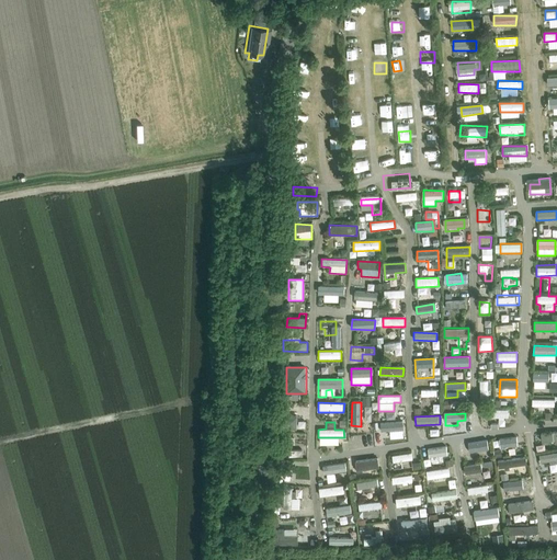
[(399,422),(396,430),(402,432),(406,424),(399,422)]
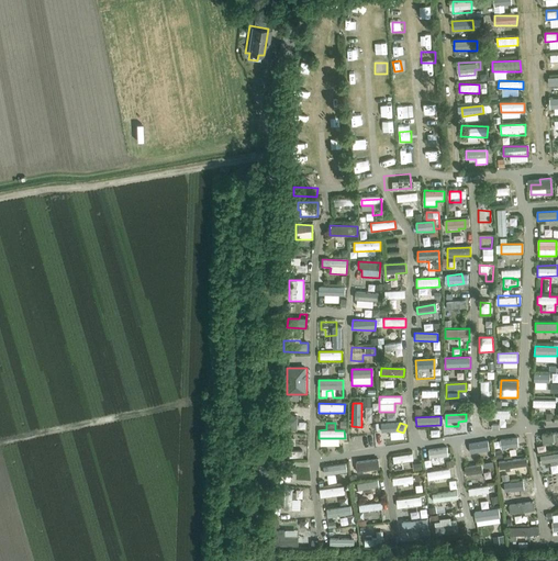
[(557,438),(557,430),(537,433),(538,441),(557,438)]
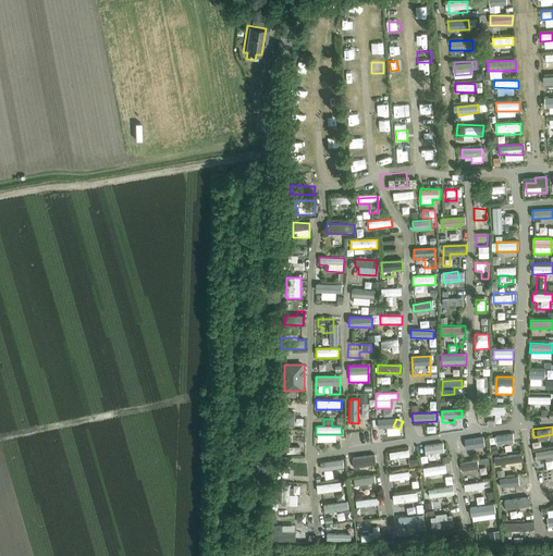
[(508,432),(492,434),(493,443),(510,441),(508,432)]
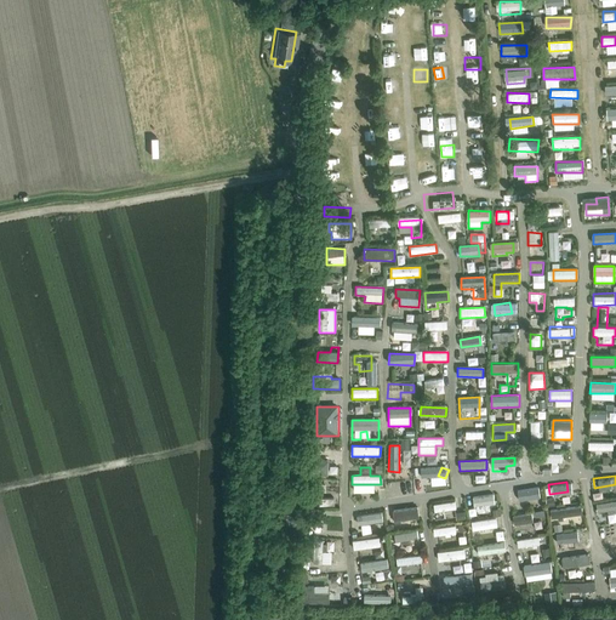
[(534,485),(513,489),(515,499),(536,496),(534,485)]
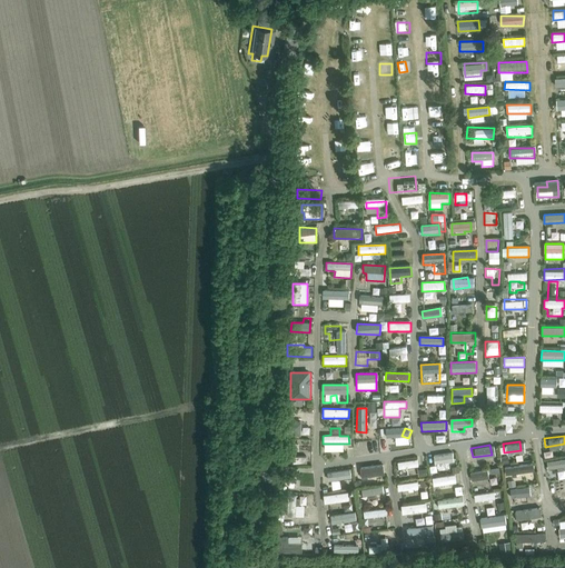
[(434,456),(434,465),(454,462),(453,454),(434,456)]
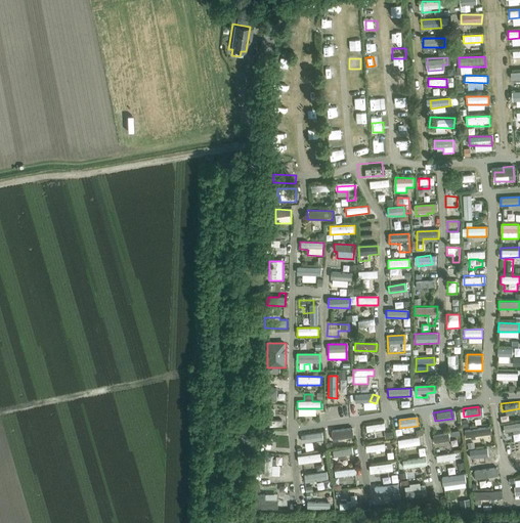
[(519,427),(519,420),(499,424),(500,431),(519,427)]
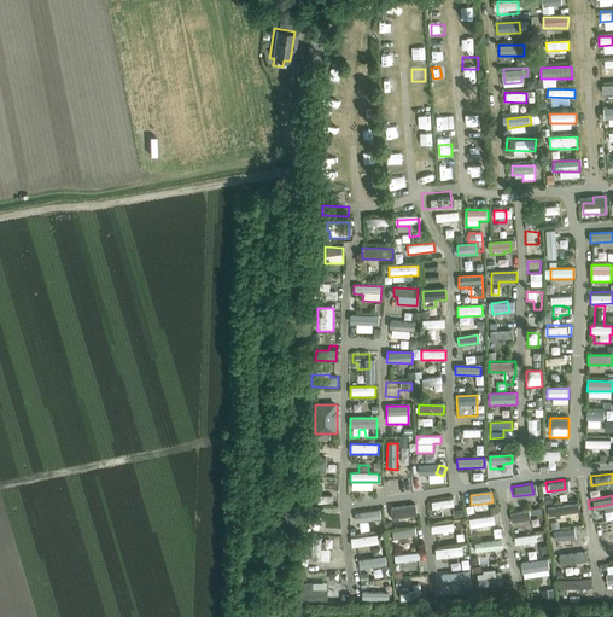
[(453,500),(431,501),(431,516),(441,516),(441,508),(454,508),(453,500)]
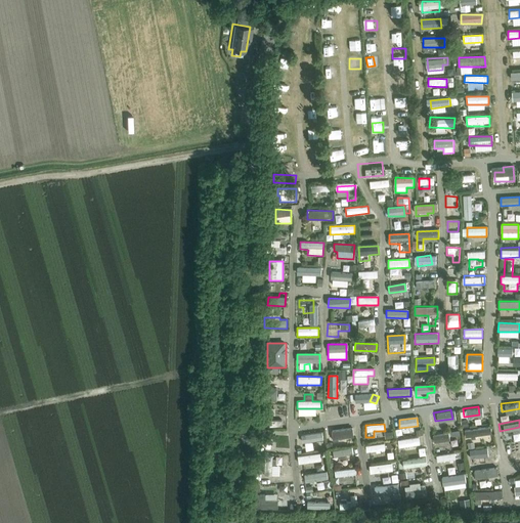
[(488,432),(487,425),(461,429),(462,436),(488,432)]
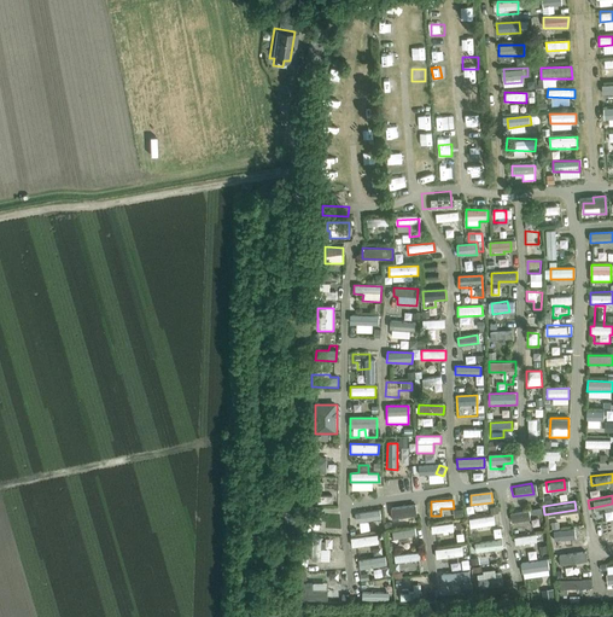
[(390,508),(392,519),(416,517),(414,505),(390,508)]
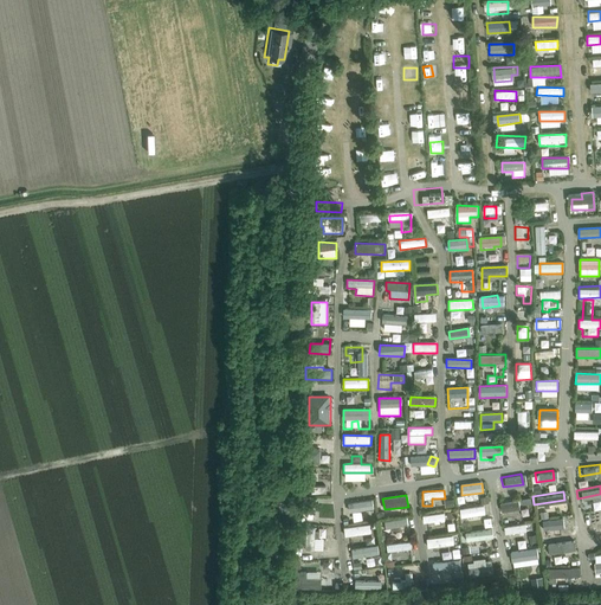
[(516,508),(515,500),(496,502),(497,512),(516,508)]
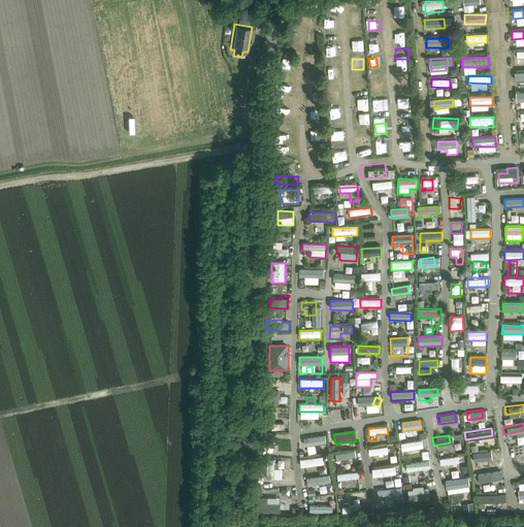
[(400,443),(401,452),(423,449),(421,440),(400,443)]
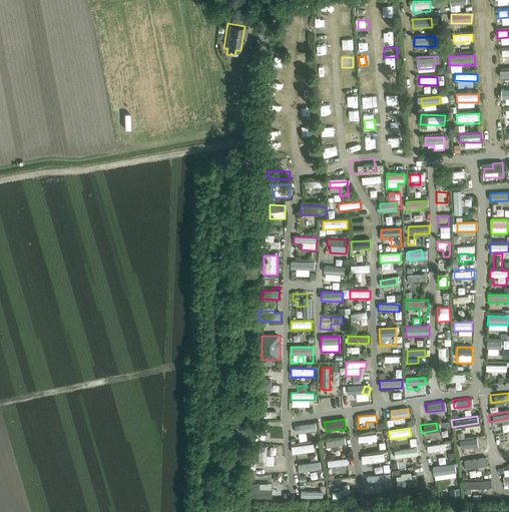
[(358,443),(364,443),(364,446),(377,445),(376,434),(357,436),(358,443)]
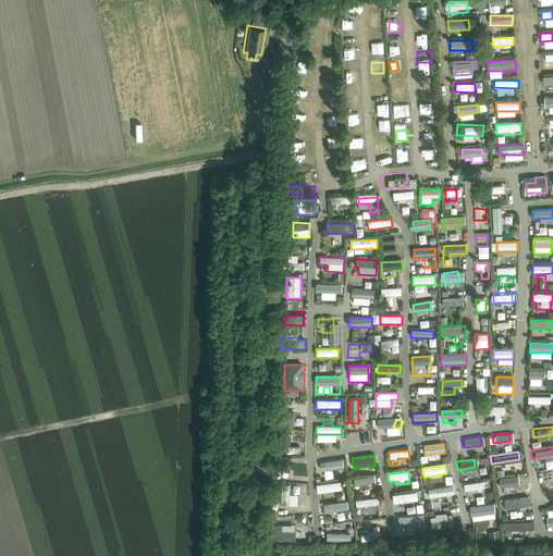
[(354,484),(376,485),(377,476),(354,474),(354,484)]
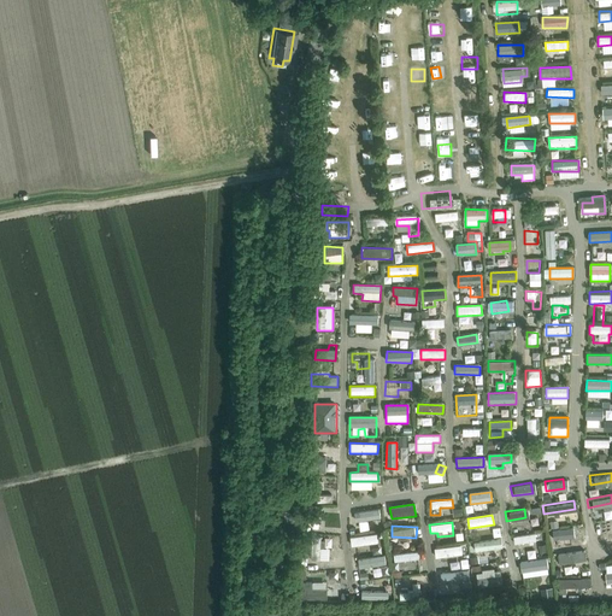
[(580,533),(578,526),(547,529),(547,538),(562,537),(562,539),(569,539),(568,534),(580,533)]
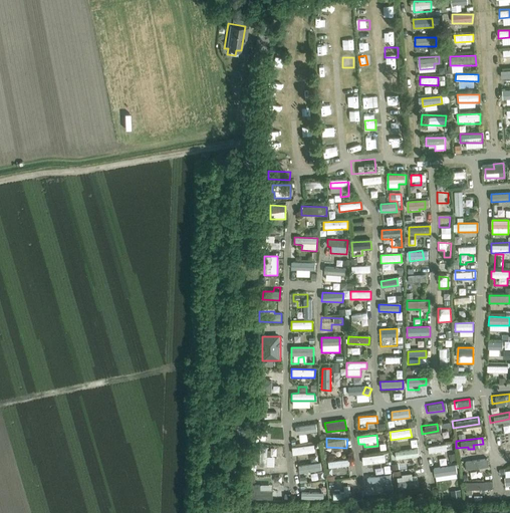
[(443,450),(442,443),(424,445),(425,452),(443,450)]
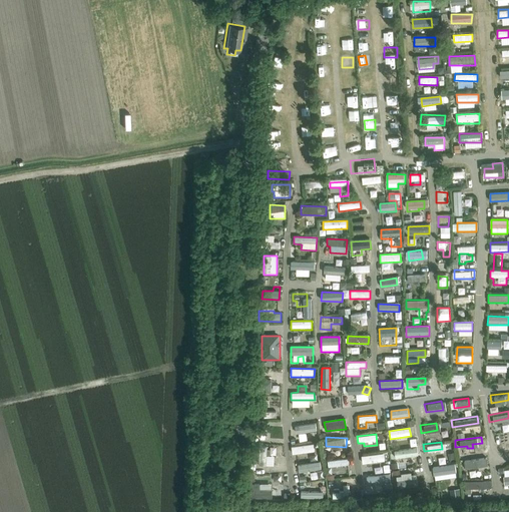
[(270,445),(270,456),(283,457),(283,446),(270,445)]
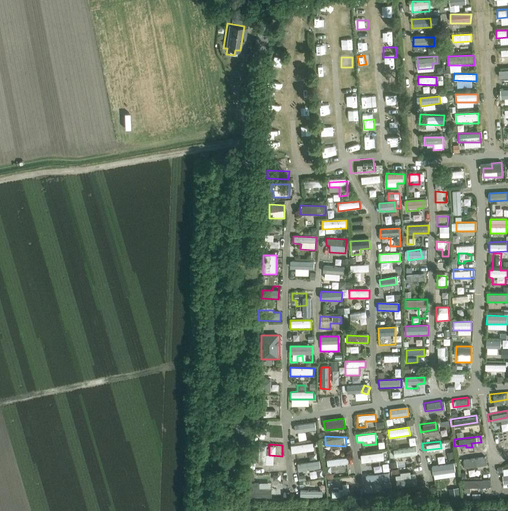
[(290,444),(290,453),(313,452),(313,444),(290,444)]
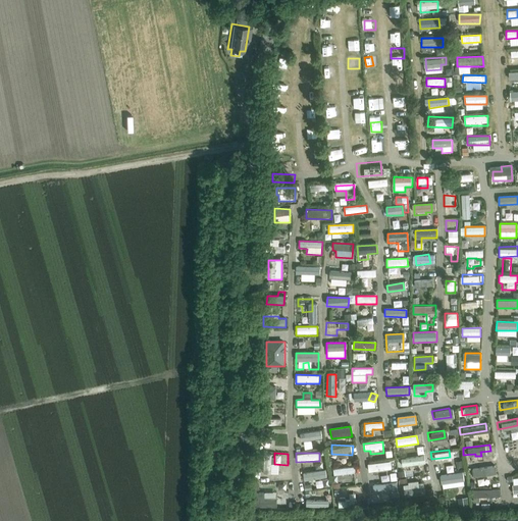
[(402,467),(425,463),(423,455),(400,459),(402,467)]
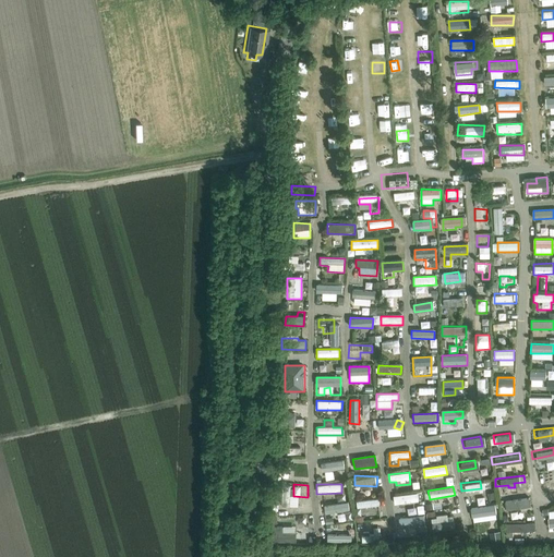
[(527,506),(526,497),(501,500),(502,509),(527,506)]
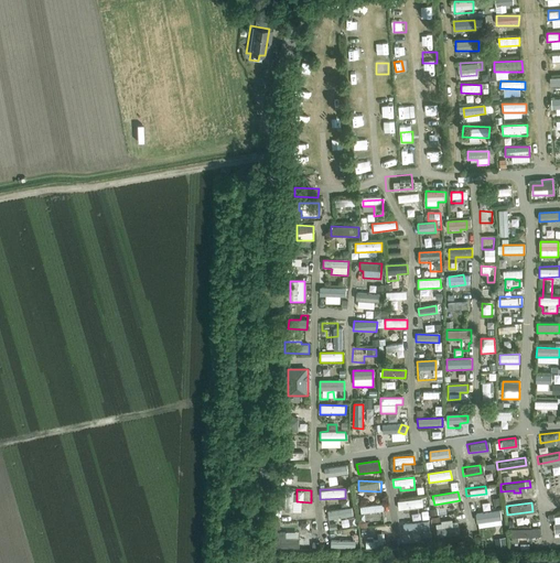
[(370,520),(370,513),(383,511),(381,505),(361,507),(362,521),(370,520)]
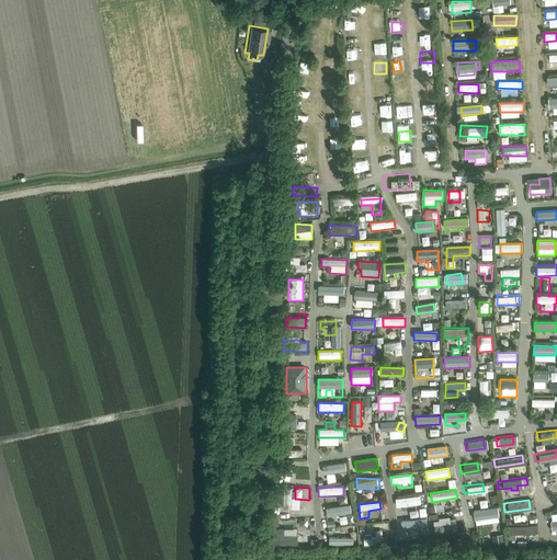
[(325,509),(327,517),(349,514),(348,505),(325,509)]
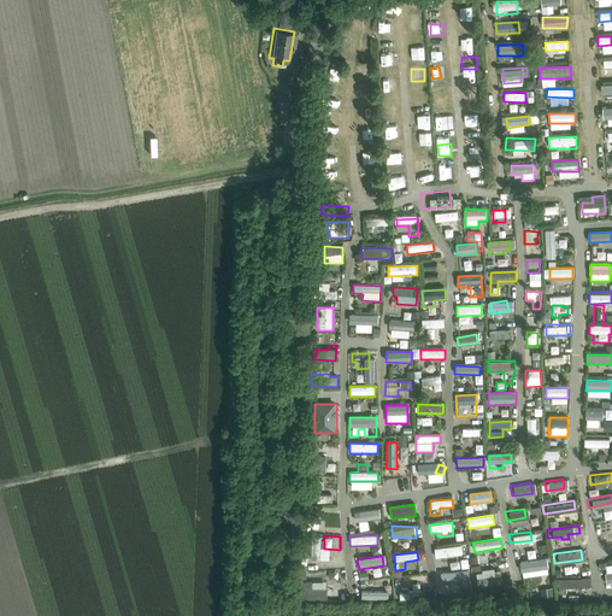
[(545,567),(542,557),(516,561),(518,572),(545,567)]
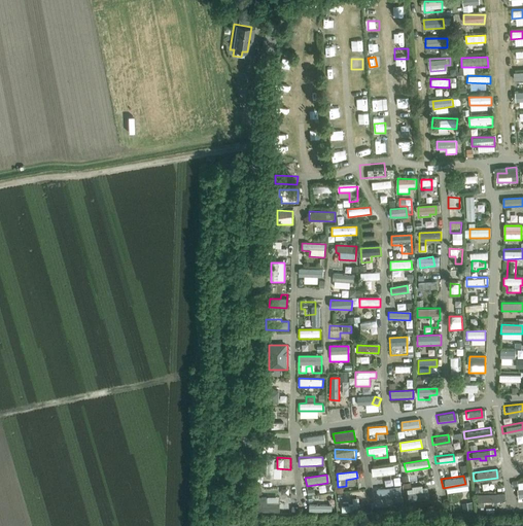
[(522,487),(513,488),(514,496),(522,495),(522,487)]
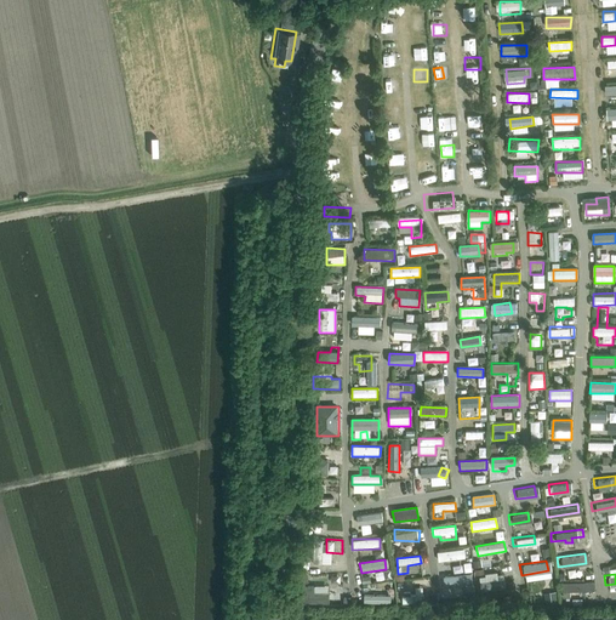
[(479,576),(480,591),(502,591),(502,582),(490,582),(490,576),(479,576)]
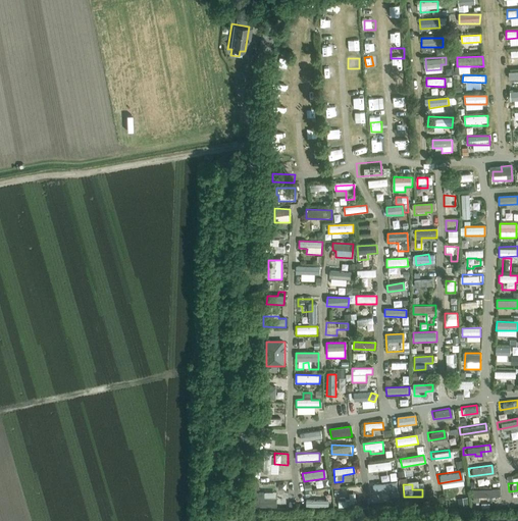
[(497,496),(497,487),(468,488),(468,497),(470,497),(470,501),(476,501),(475,497),(497,496)]
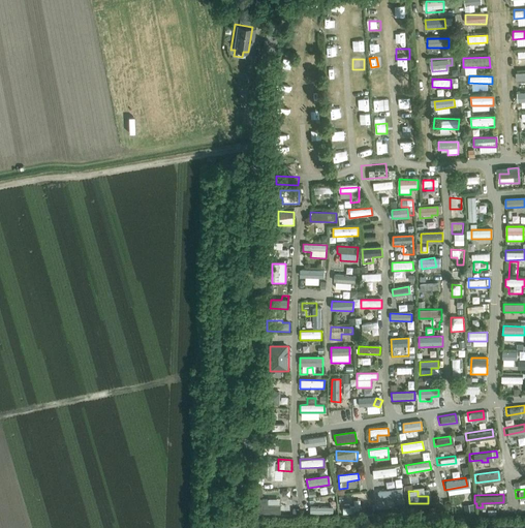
[(258,499),(258,513),(285,514),(286,500),(258,499)]
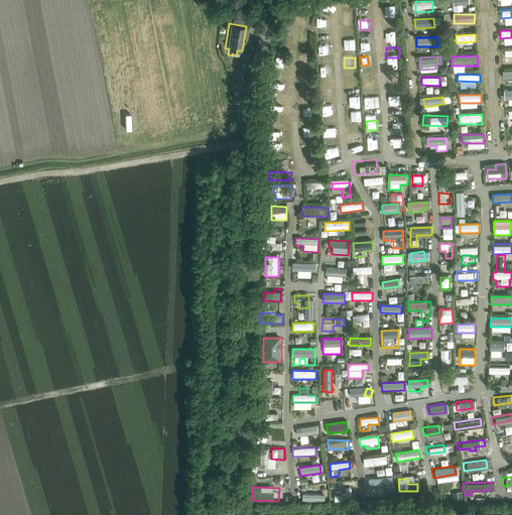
[(460,504),(459,490),(449,491),(450,505),(460,504)]
